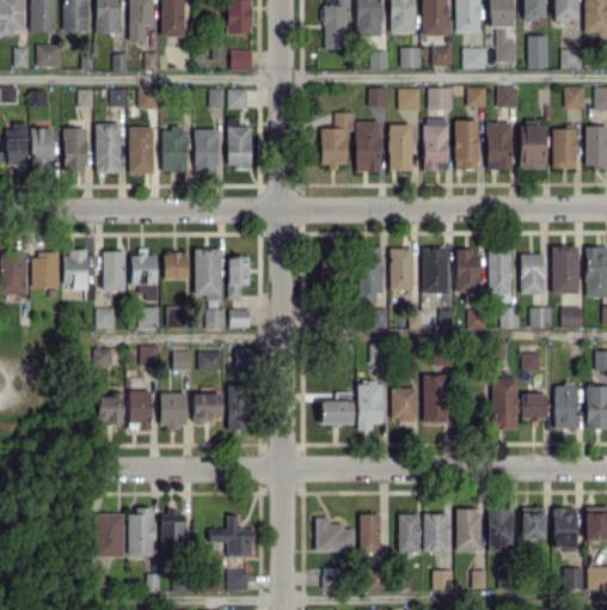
[(545,0),(523,0),(525,20),(546,20),(545,0)]
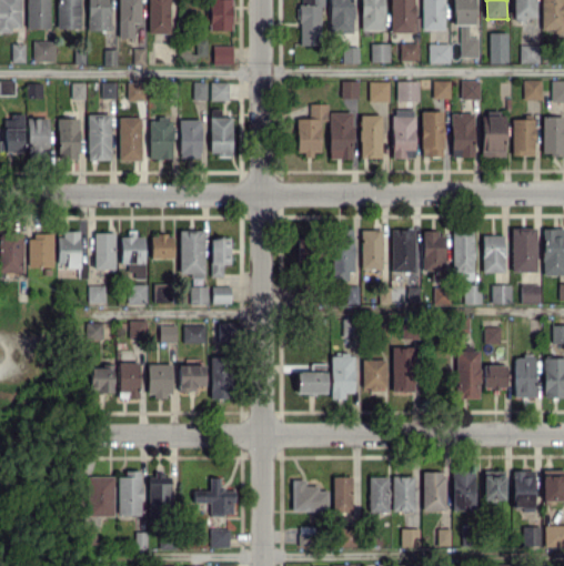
[(537,19),(537,0),(515,0),(514,22),(527,22),(527,19),(537,19)]
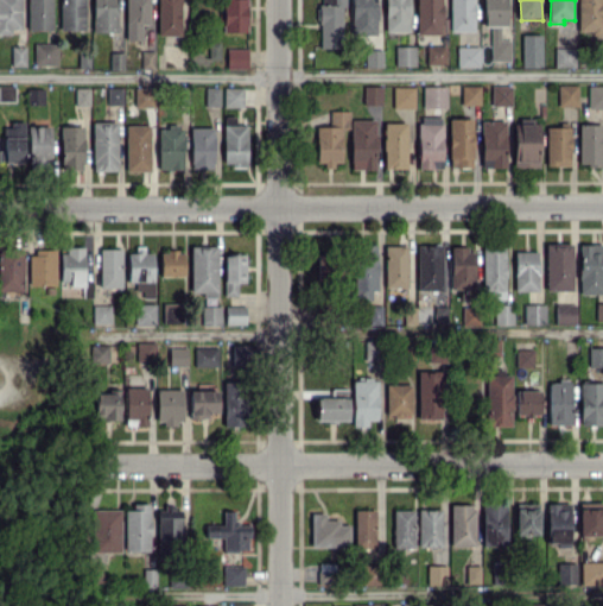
[(582,0),(582,33),(602,35),(602,0),(582,0)]
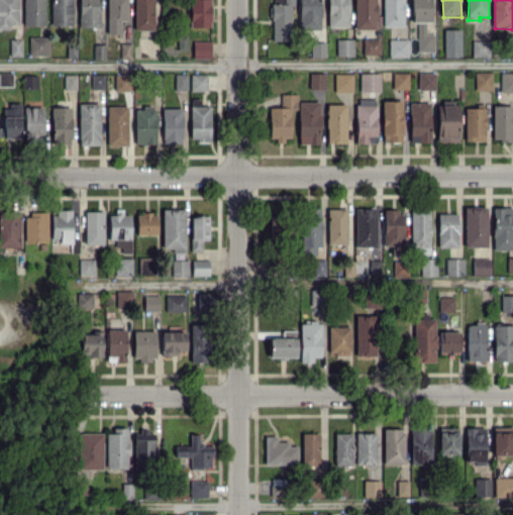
[(464,60),(465,31),(447,30),(446,59),(464,60)]
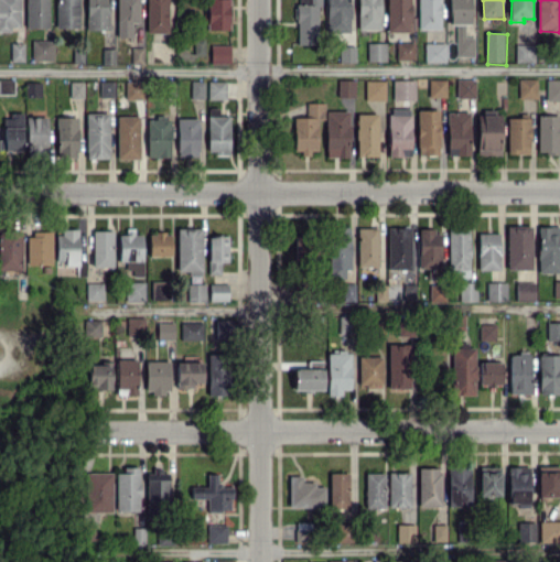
[(538,46),(518,46),(518,64),(537,65),(538,46)]
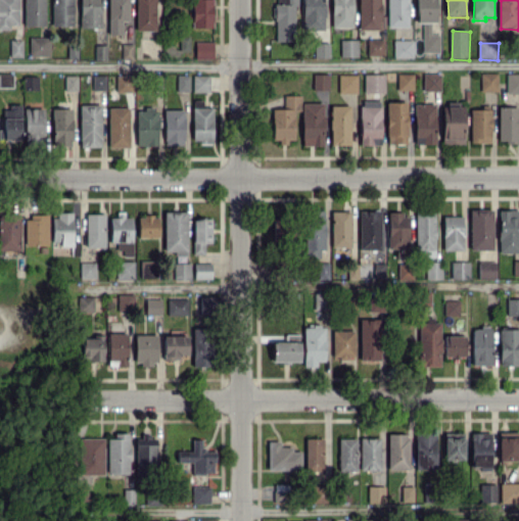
[(501,93),(500,75),(483,76),(483,93),(501,93)]
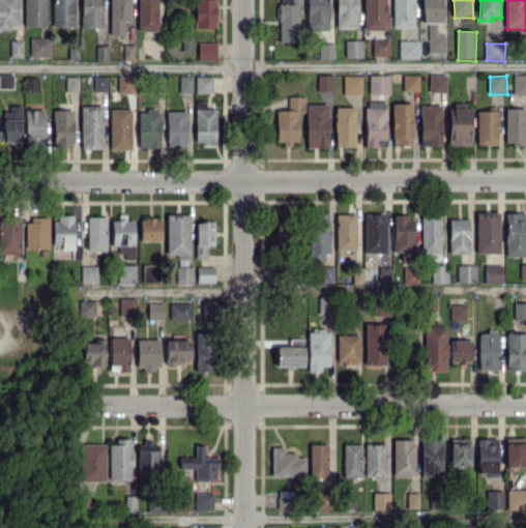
[(525,76),(516,77),(516,96),(525,96),(525,76)]
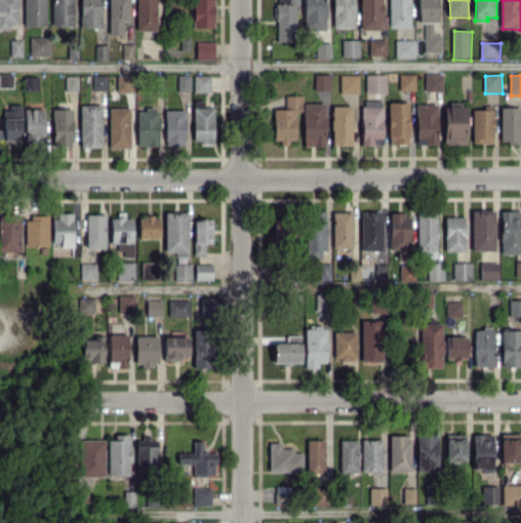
[(469,109),(447,109),(446,147),(469,147),(469,109)]
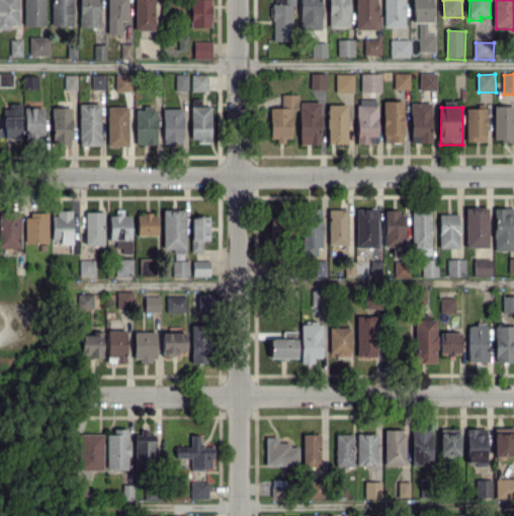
[(513,108),(497,107),(496,143),(513,143),(513,108)]
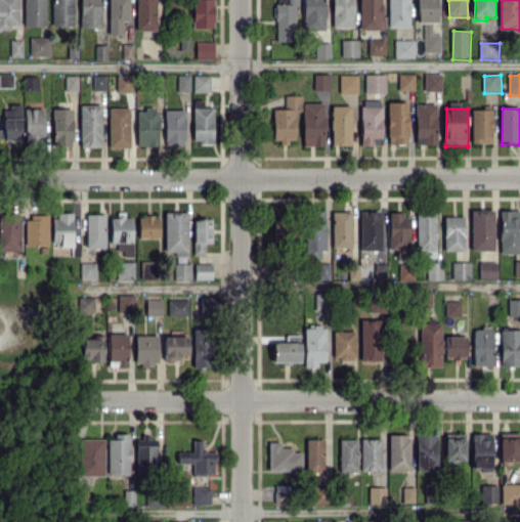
[(474,144),(494,144),(495,112),(474,111),(474,144)]
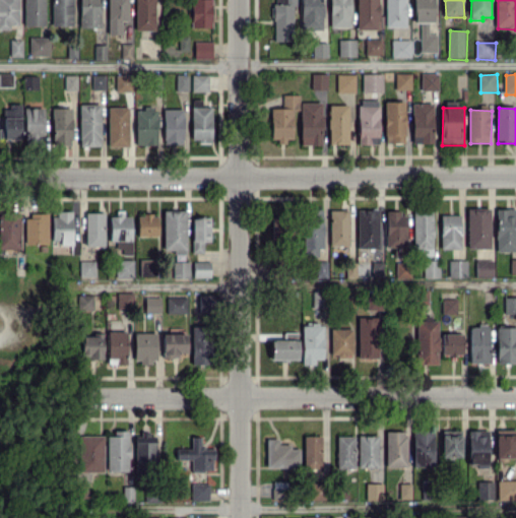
[(469,250),(493,250),(493,210),(470,209),(469,250)]
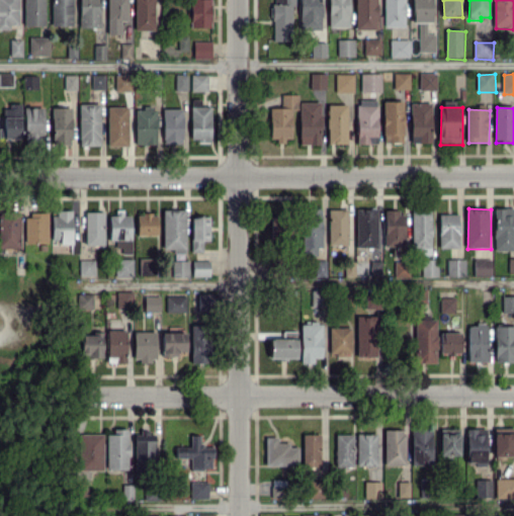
[(497,252),(513,251),(513,209),(497,209),(497,252)]
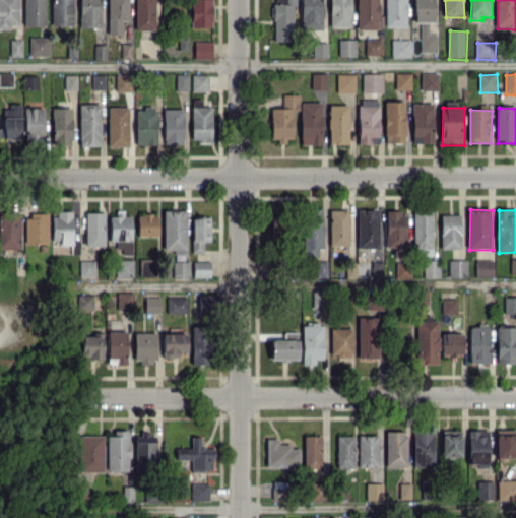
[(464,217),(444,216),(443,251),(463,251),(464,217)]
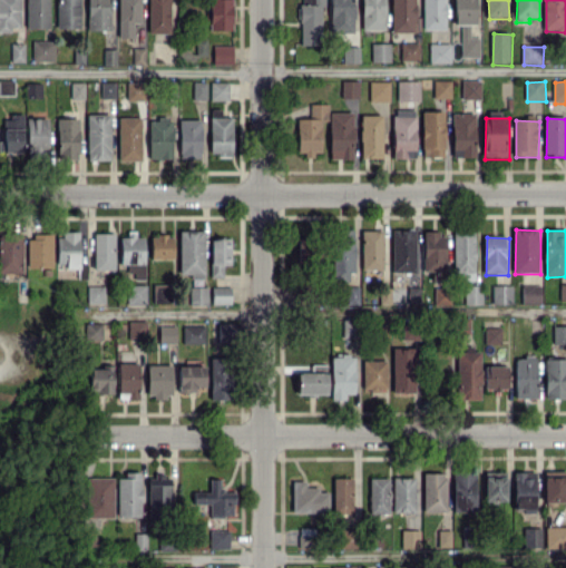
[(526,306),(544,306),(544,287),(526,286),(526,306)]
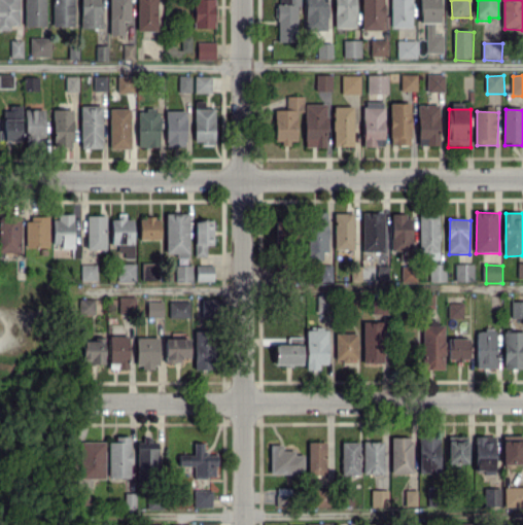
[(457,266),(457,283),(477,282),(477,266),(457,266)]
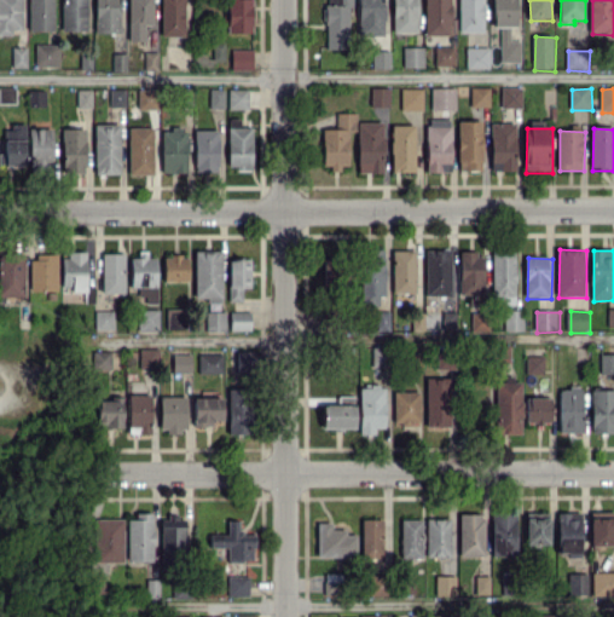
[(613,356),(603,356),(602,376),(613,376),(613,356)]
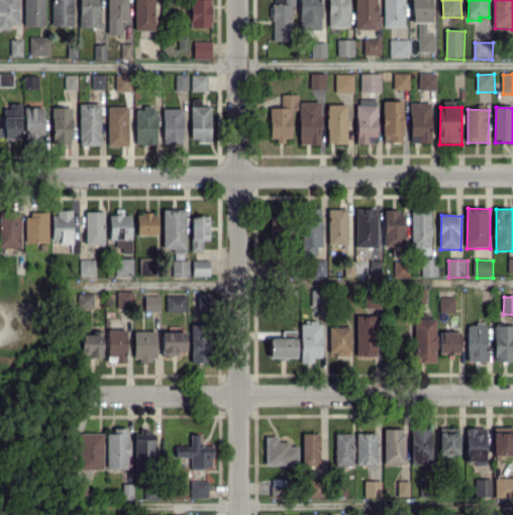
[(442,314),(456,313),(456,299),(442,299),(442,314)]
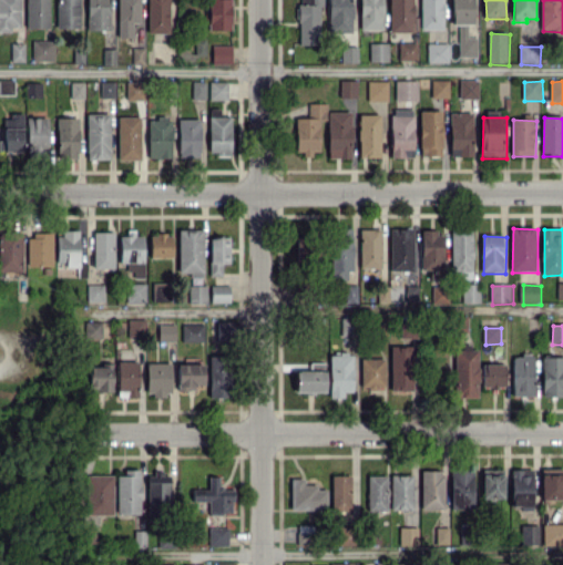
[(515,358),(517,398),(538,398),(536,357),(515,358)]
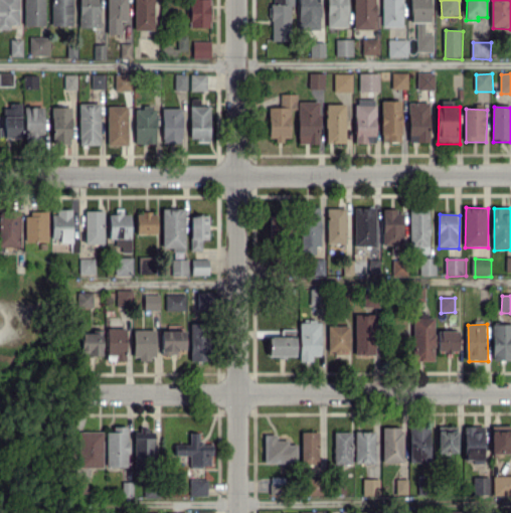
[(510,325),(494,326),(495,362),(510,361),(510,325)]
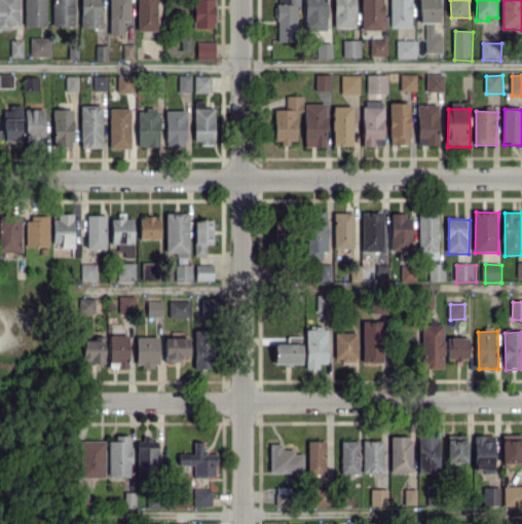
[(472,361),(471,339),(450,339),(450,361),(472,361)]
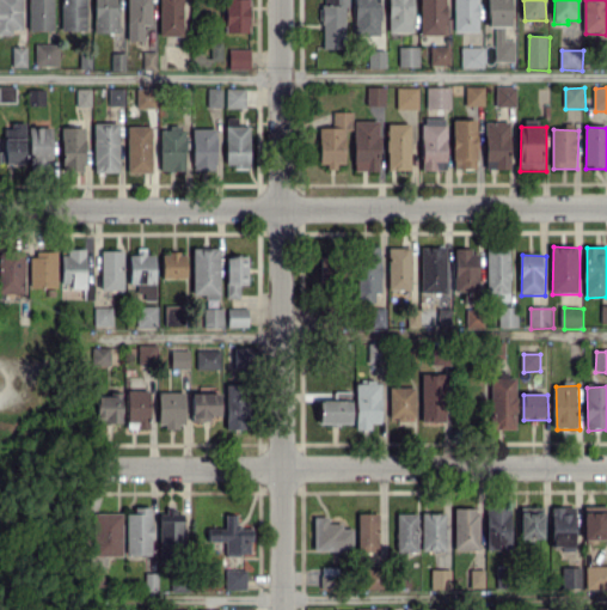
[(587,507),(586,541),(606,542),(606,508),(587,507)]
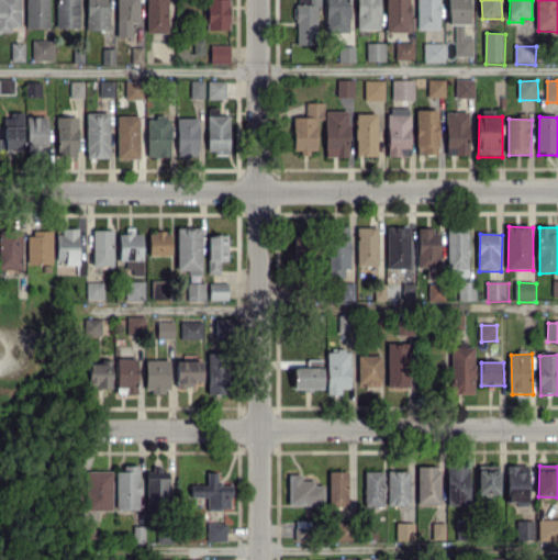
[(480,467),(481,496),(503,496),(502,467),(480,467)]
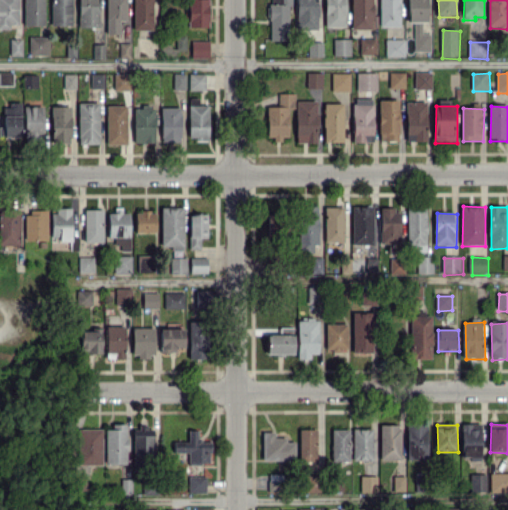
[(483,425),(463,426),(464,462),(483,461),(483,425)]
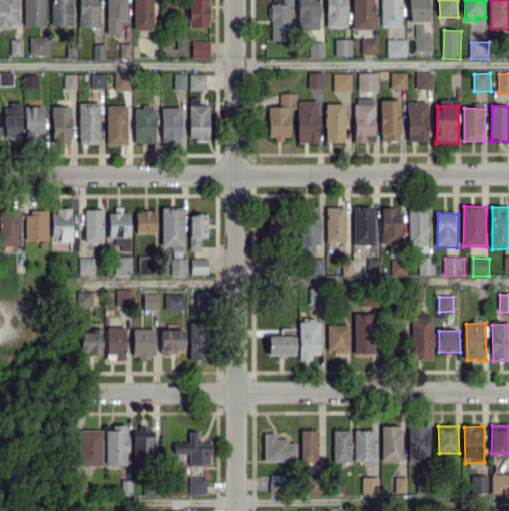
[(508,475),(494,475),(494,495),(508,494),(508,475)]
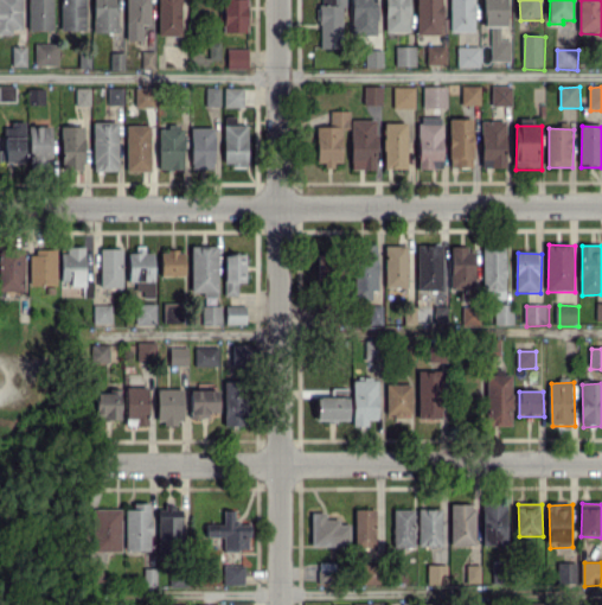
[(580,565),(559,565),(559,586),(580,586),(580,565)]
